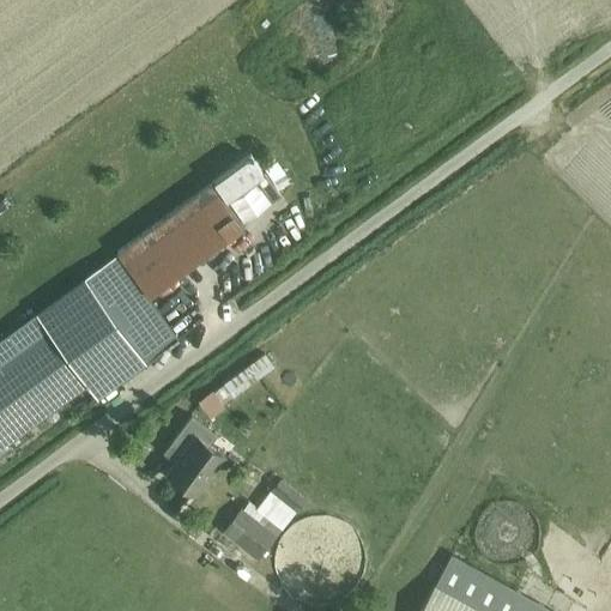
[(250,156),(216,182),(228,199),(264,173),(250,156)]
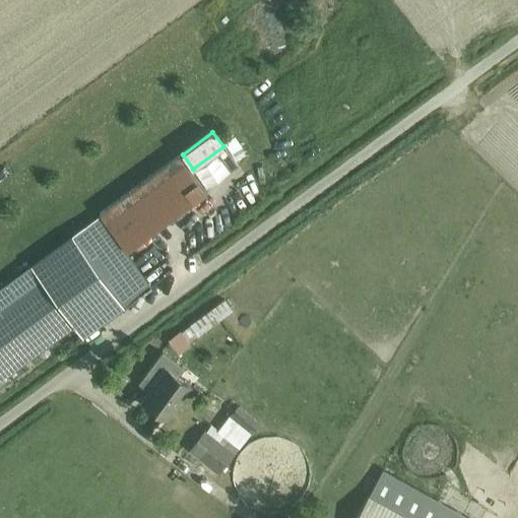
[(208,192),(182,156),(101,215),(128,252),(208,192)]
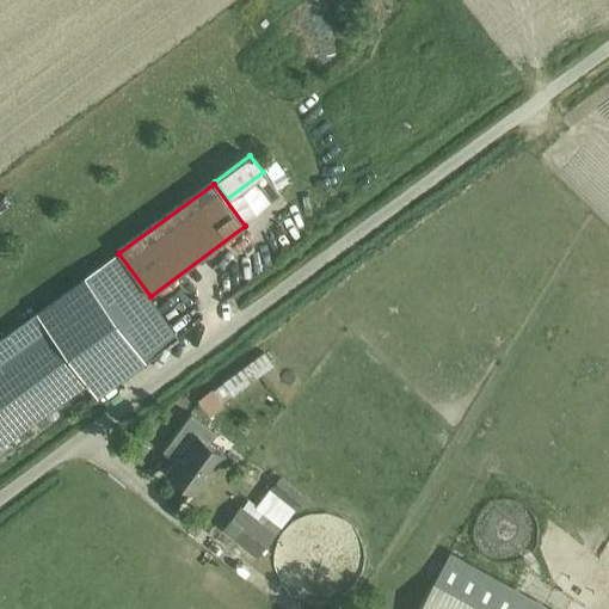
[(0,450),(88,385),(98,398),(179,338),(117,256),(11,333),(23,350),(0,365),(0,450)]
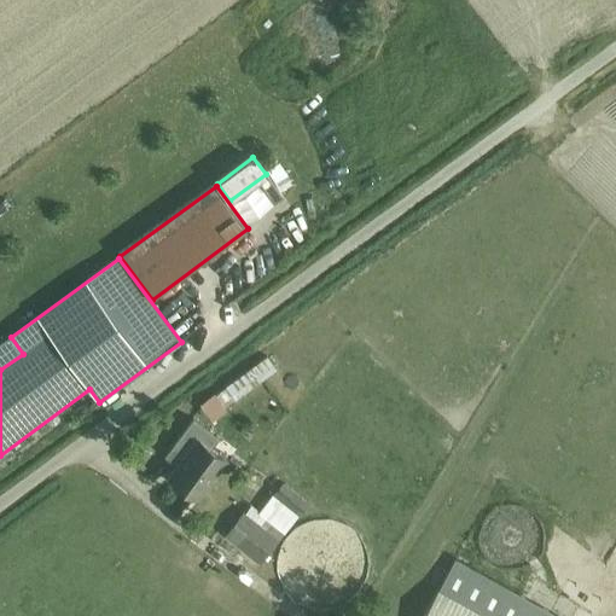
[(267,358),(253,368),(262,381),(277,371),(267,358)]
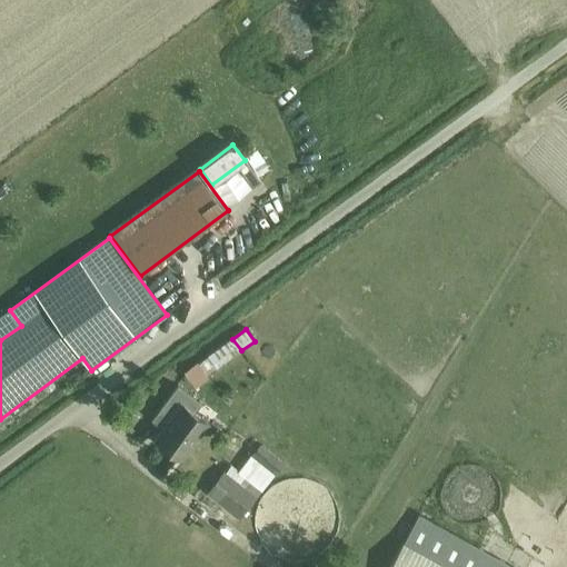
[(198,364),(185,374),(195,389),(209,379),(198,364)]
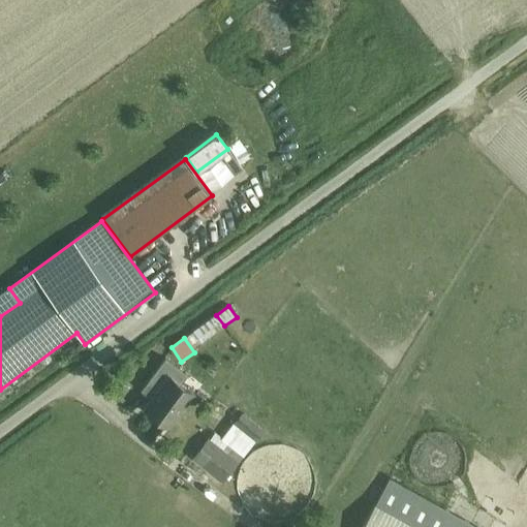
[(152,399),(145,409),(169,428),(194,394),(182,384),(188,376),(165,360),(142,392),(152,399)]
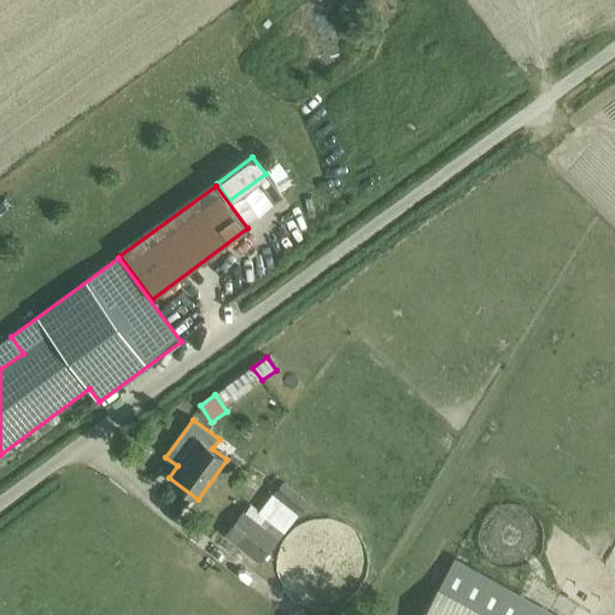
[(283,484),(274,496),(300,516),(310,504),(283,484)]
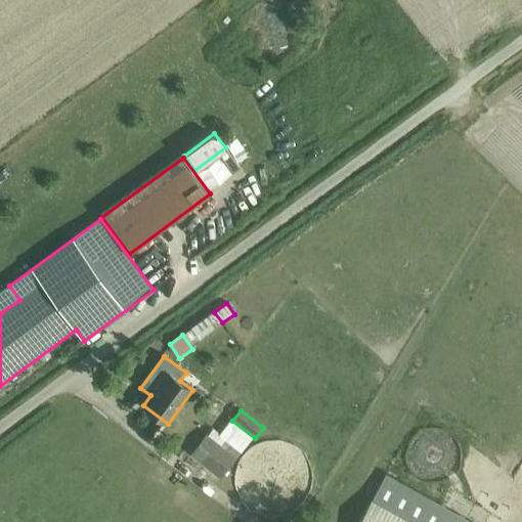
[(209,436),(192,457),(202,463),(221,478),(237,459),(227,450),(217,443),(209,436)]
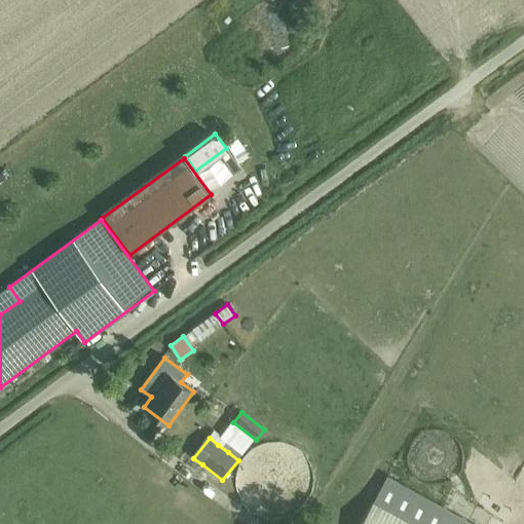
[(233,445),(228,452),(238,460),(239,460),(245,454),(233,445)]
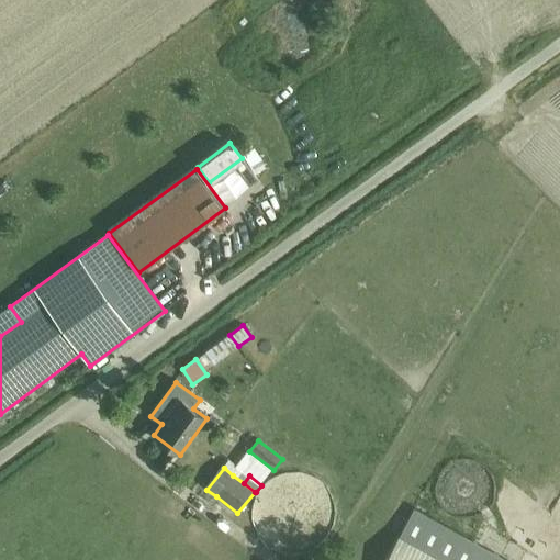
[(502,559),(415,511),(387,559),(502,559)]
